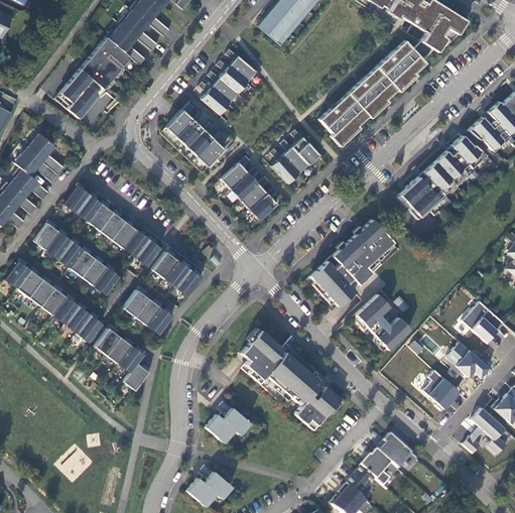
[(141,0),(139,2),(137,0),(131,7),(133,9),(149,22),(165,36),(170,29),(158,19),(156,22),(152,18),(154,16),(161,8),(151,0),(141,0)]
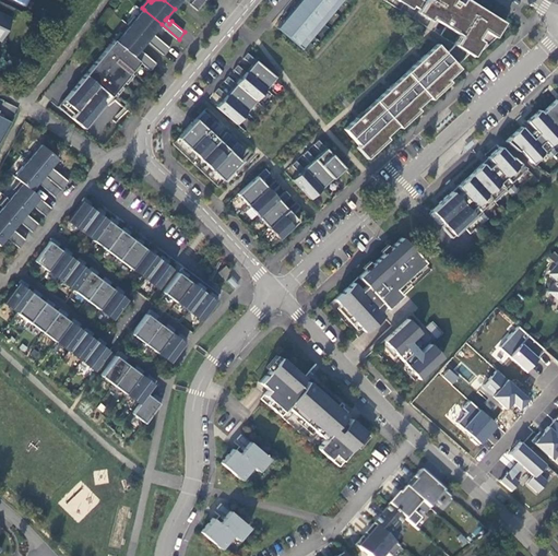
[(164,0),(175,9),(182,0),(164,0)]
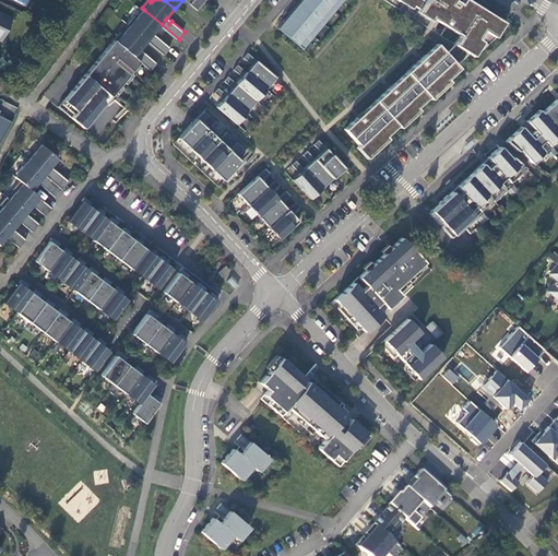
[(194,0),(192,3),(200,10),(209,0),(194,0)]
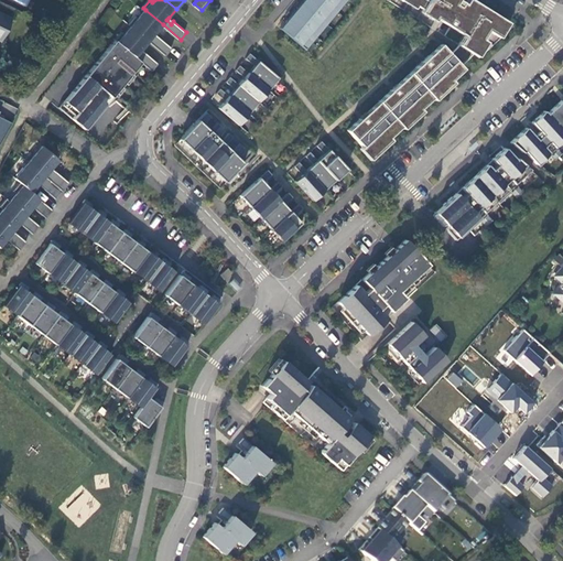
[(305,0),(303,2),(293,15),(282,28),(305,47),(345,0),(305,0)]
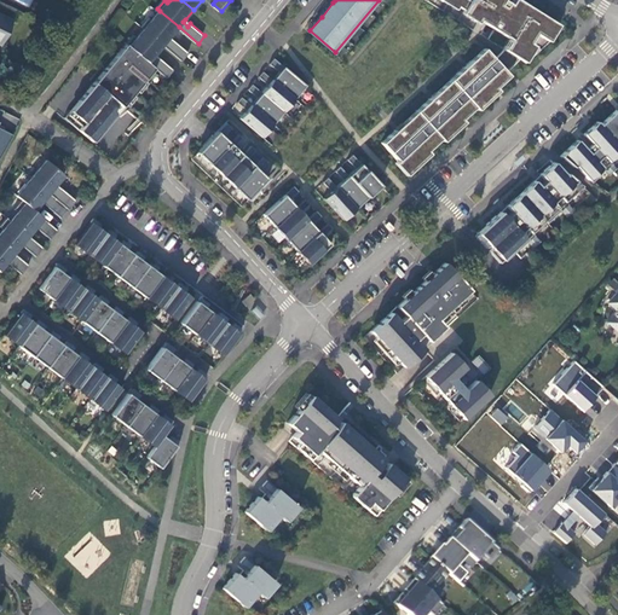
[(379,0),(335,52),(338,54),(383,0),(379,0)]
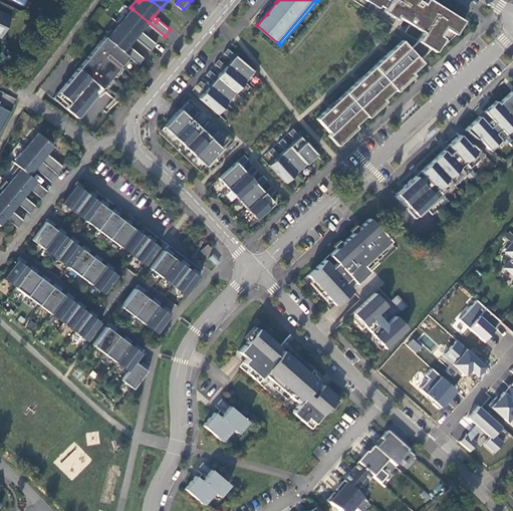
[(355,0),(401,28),(407,17),(414,21),(407,32),(420,40),(433,48),(447,27),(453,31),(462,18),(434,0),(427,0),(426,3),(421,0),(355,0)]
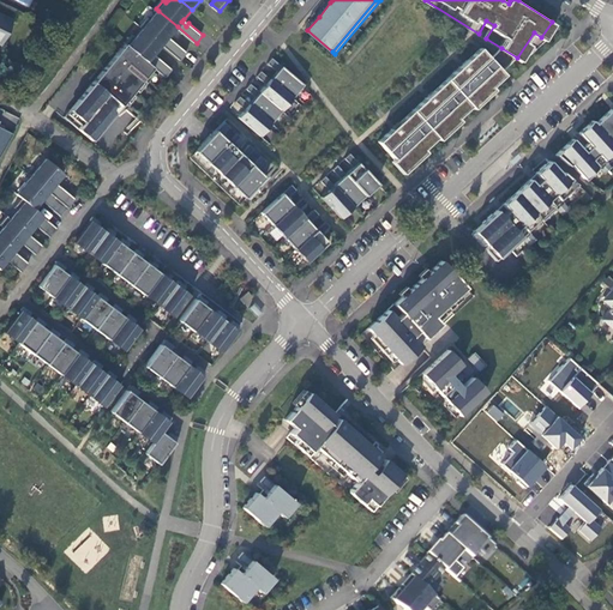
[(0,10),(0,41),(2,43),(14,18),(0,10)]
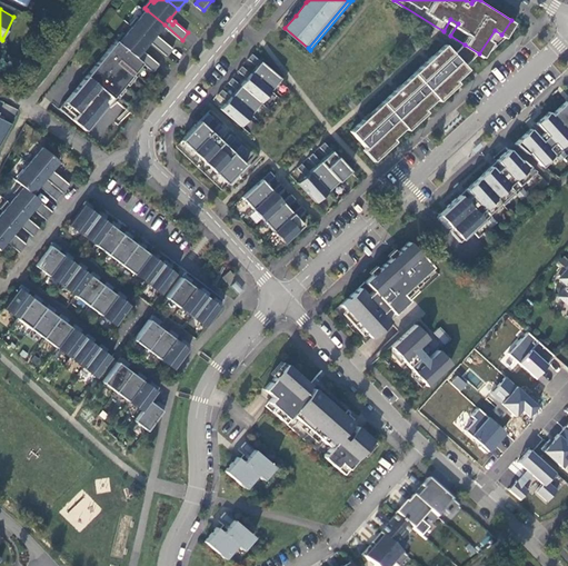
[(140,19),(138,16),(131,25),(133,27),(133,26),(151,40),(151,41),(169,56),(175,48),(161,38),(159,40),(155,36),(157,33),(165,25),(147,10),(140,19)]
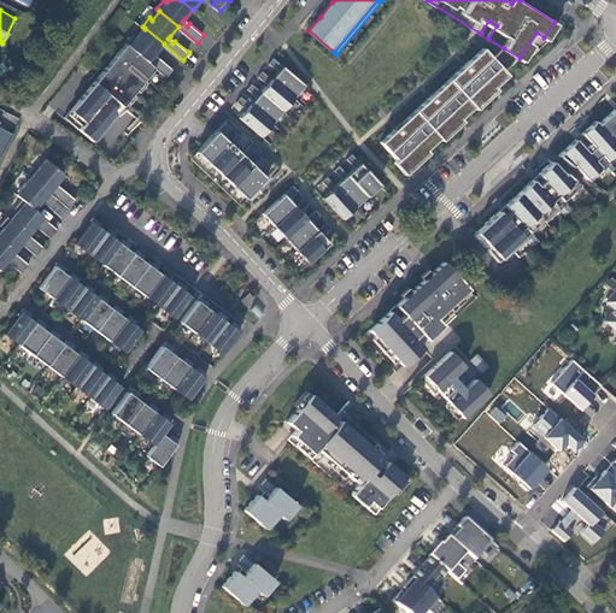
[(138,37),(135,35),(128,43),(157,68),(169,77),(175,70),(160,58),(158,60),(153,57),(156,53),(164,45),(164,43),(145,28),(145,29),(138,37)]
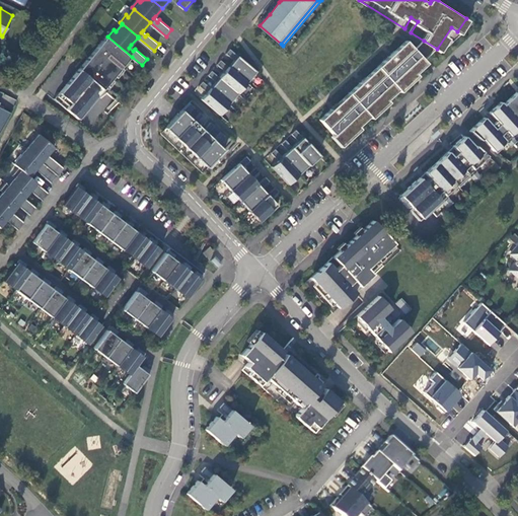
[(104,89),(122,69),(107,57),(111,55),(124,66),(132,57),(107,37),(61,93),(72,102),(68,108),(80,119),(99,95),(88,85),(92,80),(104,89)]
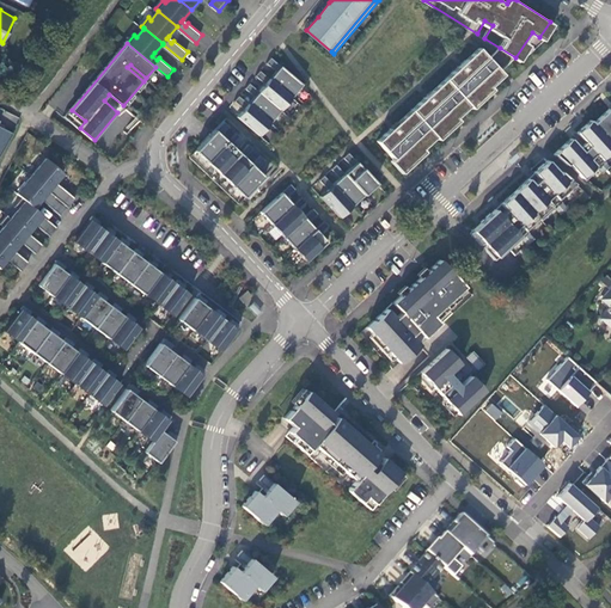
[(482,49),(481,47),(468,59),(469,61),(482,49)]
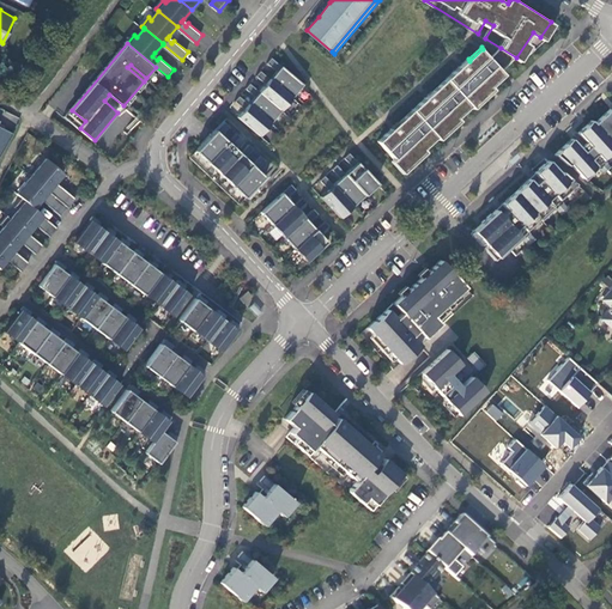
[(501,48),(491,58),(503,72),(516,58),(501,48)]
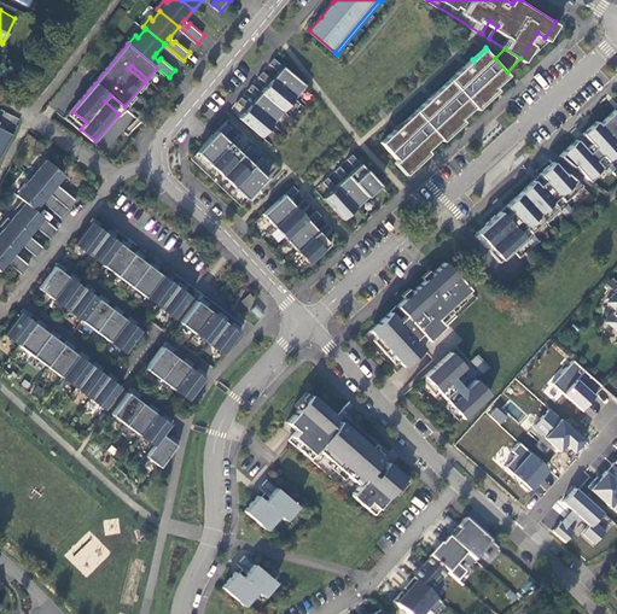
[(495,58),(487,50),(473,62),(472,59),(450,80),(453,81),(440,93),(437,92),(417,110),(418,112),(405,124),(403,123),(383,142),(407,169),(425,153),(421,151),(438,135),(441,138),(459,122),(457,120),(472,104),(476,106),(493,91),(490,88),(507,72),(495,58)]
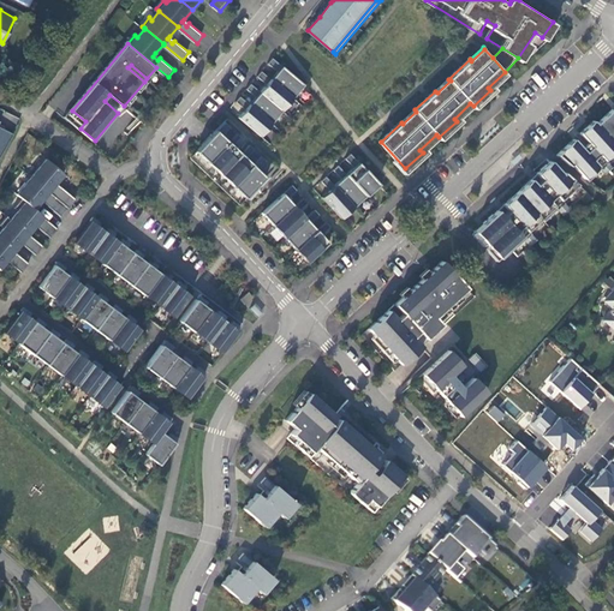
[(284,66),(274,58),(269,64),(279,72),(284,66)]
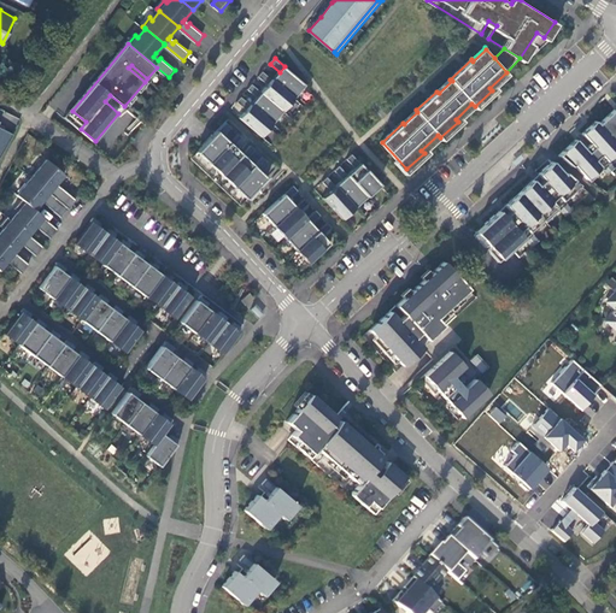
[(306,84),(285,66),(280,72),(274,78),(295,98),(305,87),(306,84)]
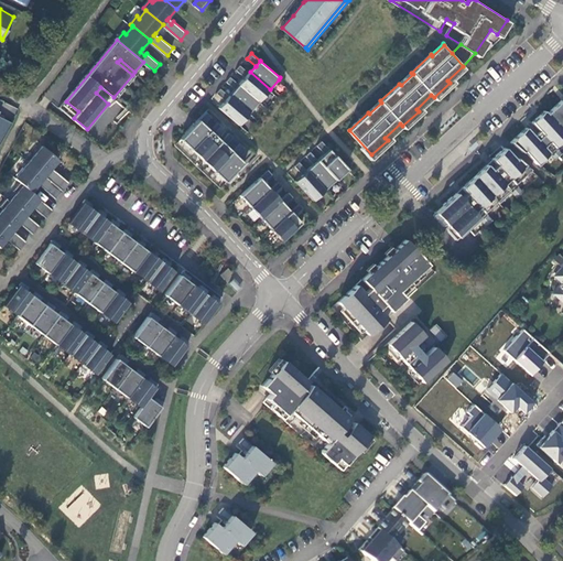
[(241,65),(238,69),(246,77),(250,72),(241,65)]
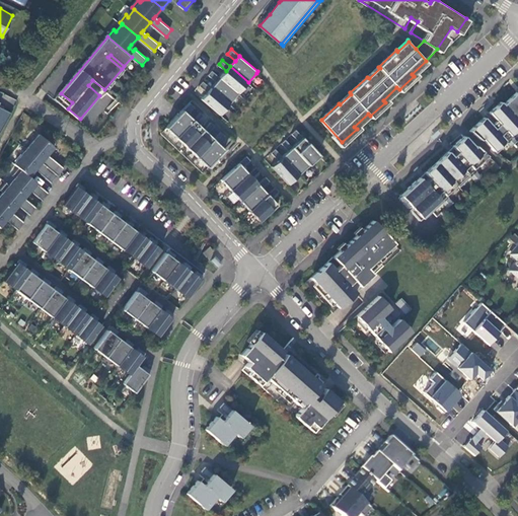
[(414,76),(428,63),(426,61),(412,74),(414,76)]
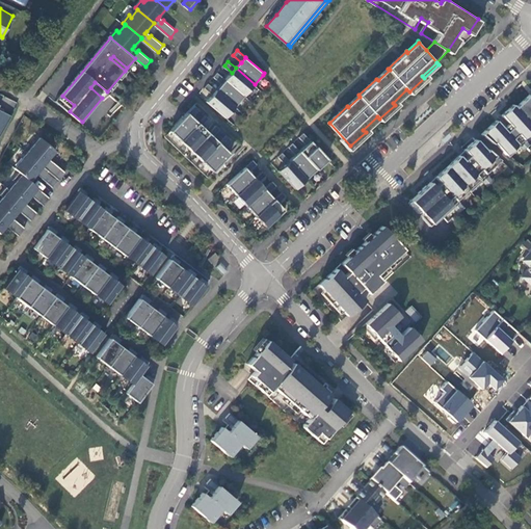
[(227,79),(245,96),(255,84),(236,68),(232,73),(227,79)]
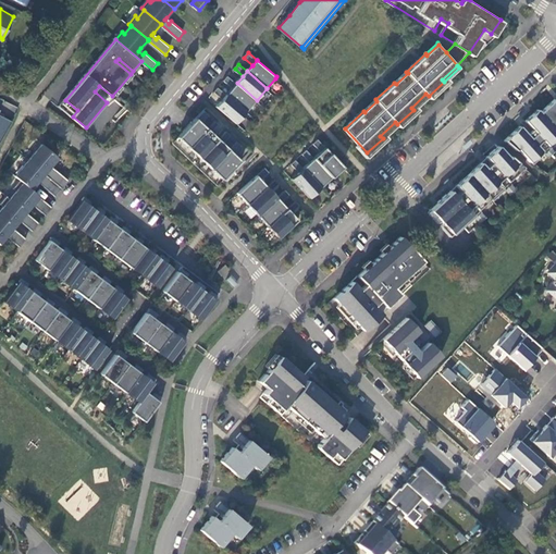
[(408,73),(406,72),(394,83),(396,84),(408,73)]
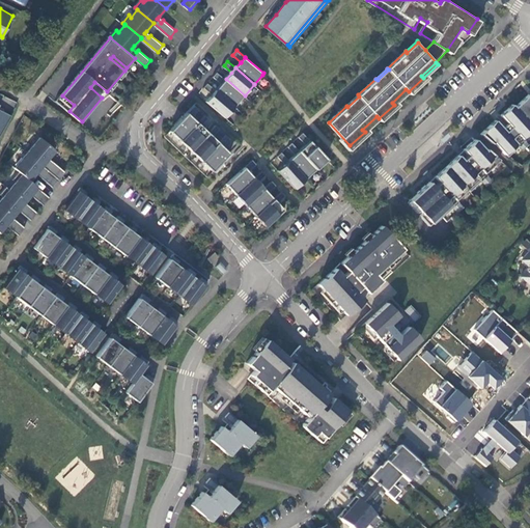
[(226,79),(218,73),(215,77),(222,83),(226,79)]
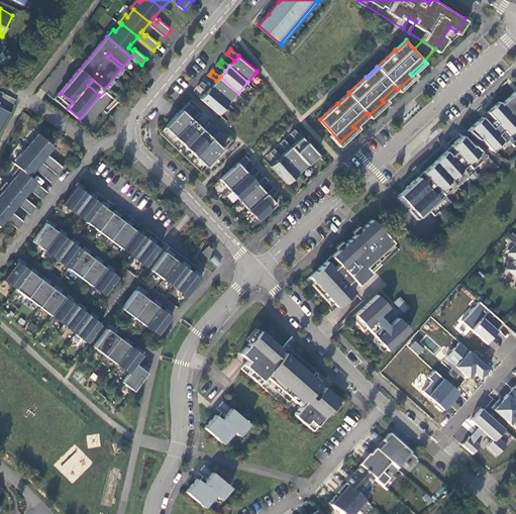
[(211,88),(230,103),(238,93),(220,77),(216,81),(211,88)]
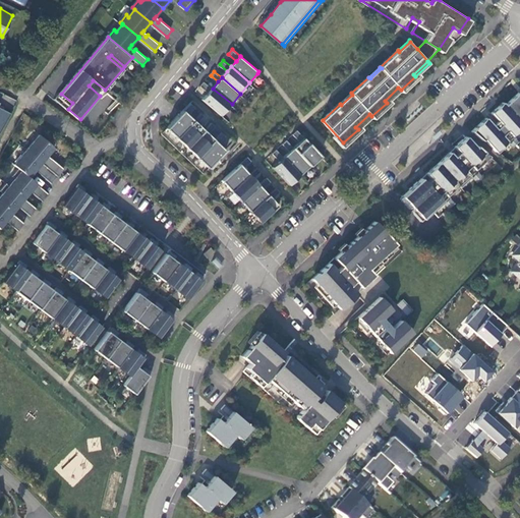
[(213,89),(206,81),(201,85),(210,93),(213,89)]
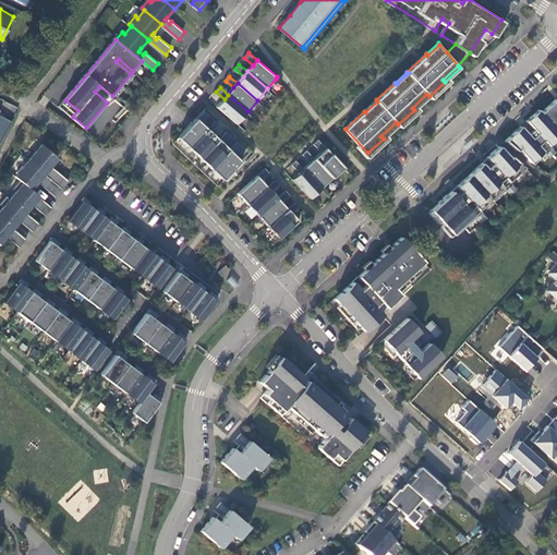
[(430,96),(426,94),(412,108),(414,110),(430,96)]
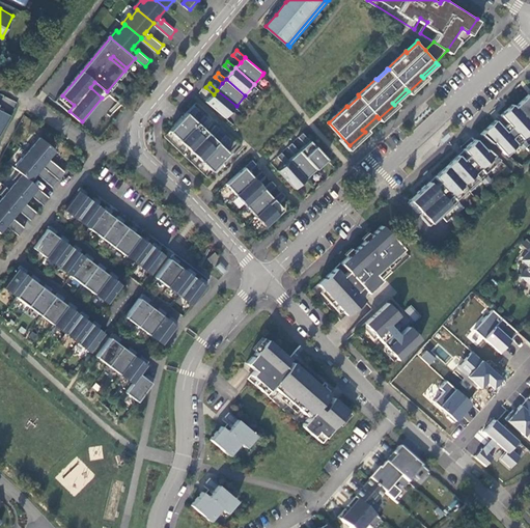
[(214,94),(207,102),(226,117),(236,106),(217,90),(214,94)]
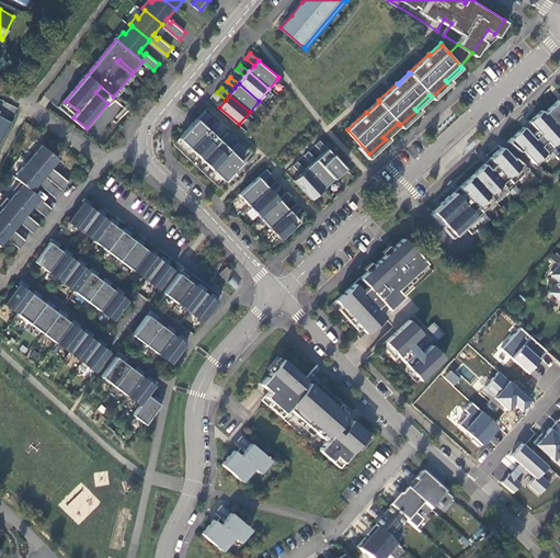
[(0,123),(9,105),(0,100),(0,123)]
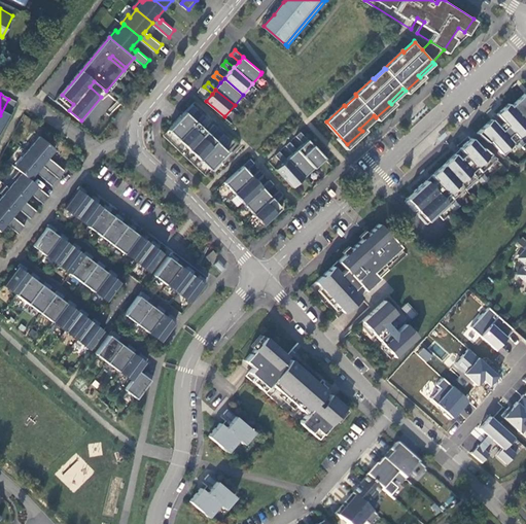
[(355,94),(344,105),(345,106),(356,96),(355,94)]
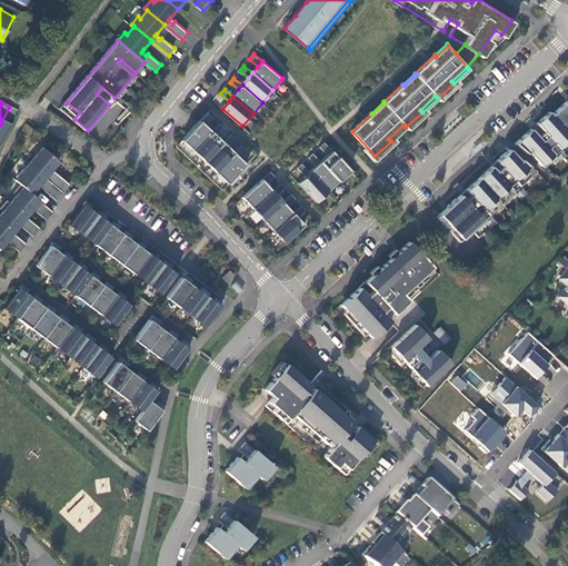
[(567,101),(555,115),(551,111),(539,123),(549,135),(544,140),(534,128),(517,142),(529,154),(531,151),(544,166),(556,154),(558,157),(565,150),(562,148),(567,142),(567,101)]
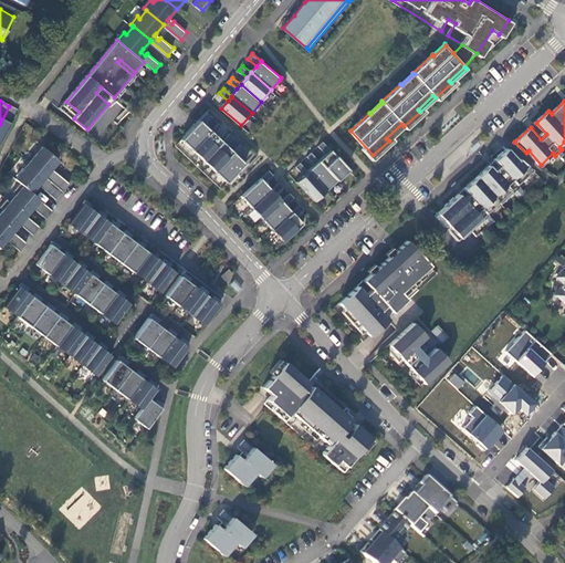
[(61,107),(74,118),(79,112),(66,102),(61,107)]
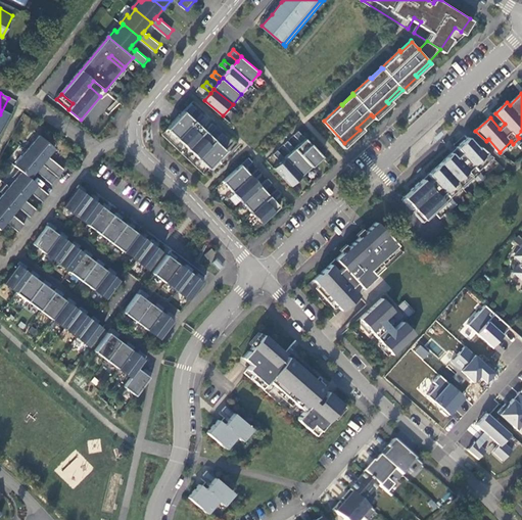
[(196,107),(192,103),(185,110),(190,114),(196,107)]
